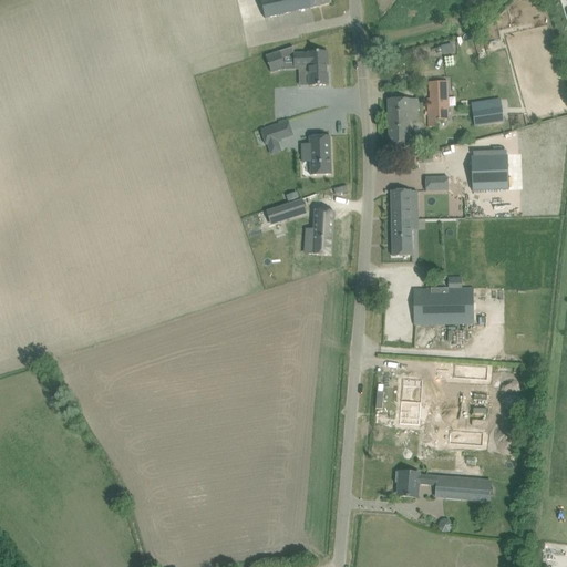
[(260,0),(265,18),(320,6),(331,3),(330,0),(260,0)]
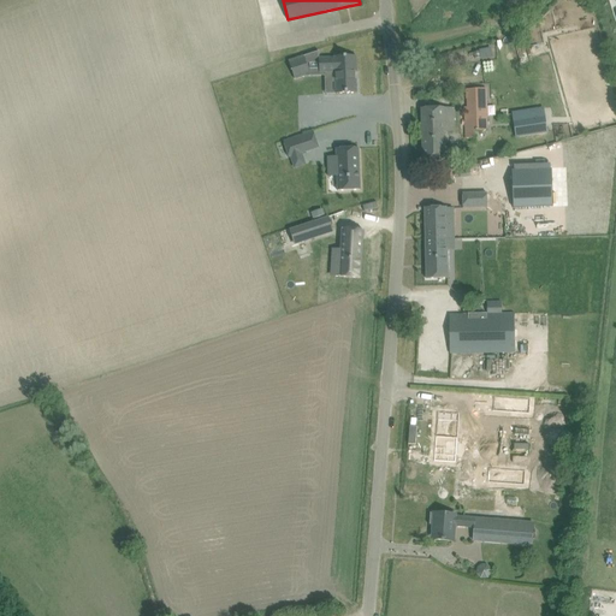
[(336,55),(321,57),(323,71),(337,70),(338,92),(359,90),(357,77),(356,77),(355,69),(359,69),(357,53),(336,54),(336,55)]
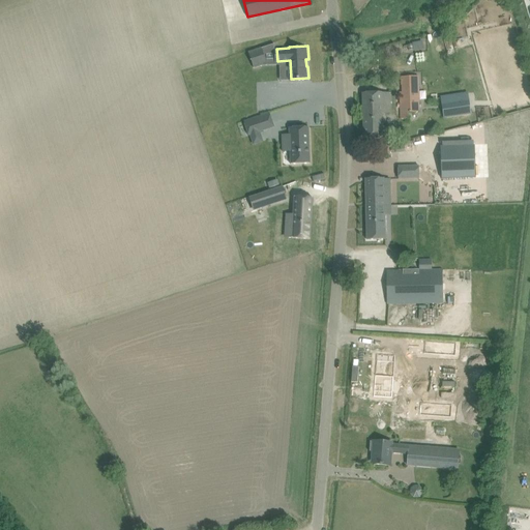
[(262,49),(248,53),(253,67),(266,62),(263,53),(262,49)]
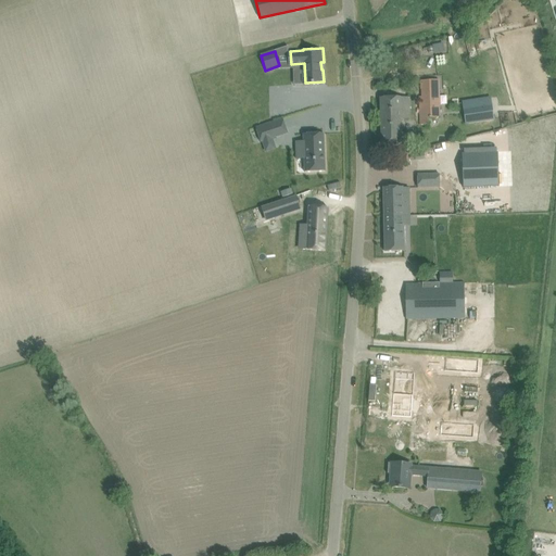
[(439,117),(439,80),(420,81),(421,97),(419,97),(420,125),(427,125),(427,117),(439,117)]
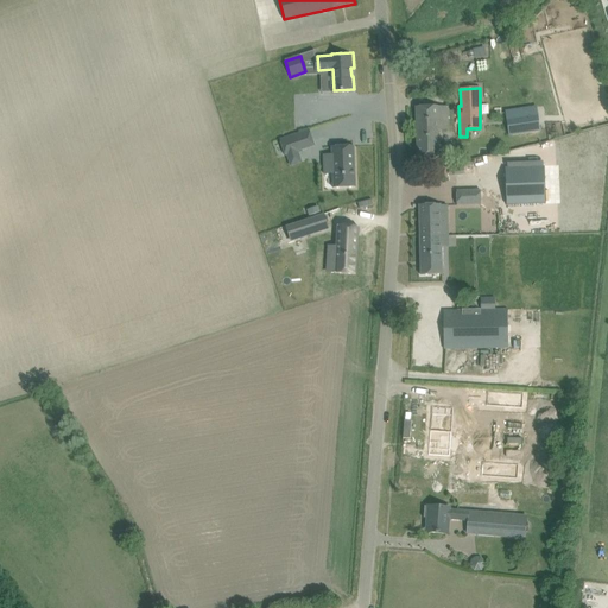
[(438,132),(449,132),(448,106),(416,107),(418,159),(430,159),(448,159),(448,145),(439,146),(438,132)]
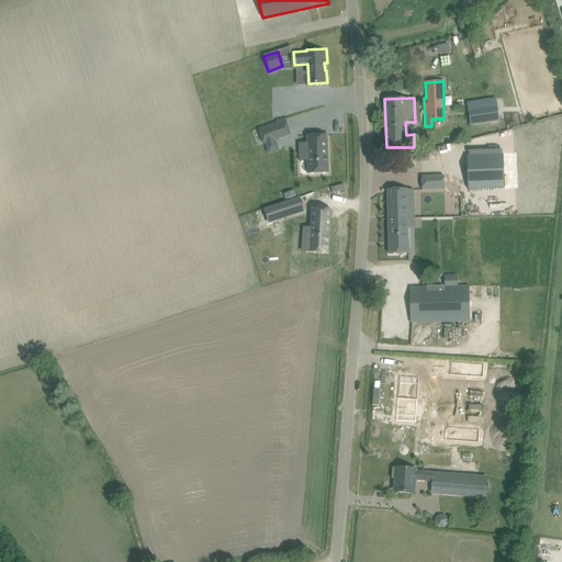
[(474,107),(476,125),(498,123),(496,104),(474,107)]
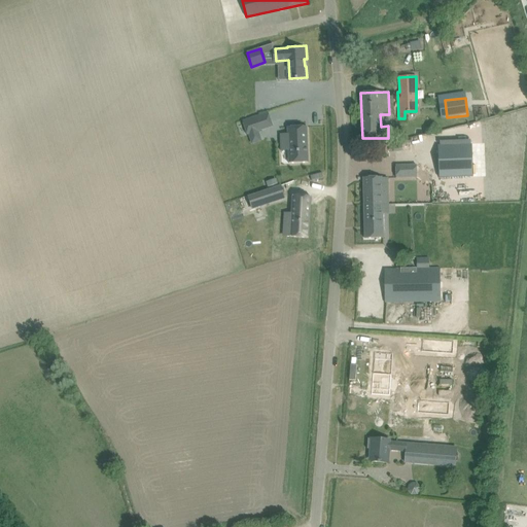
[(257,116),(243,121),(247,135),(261,130),(257,116)]
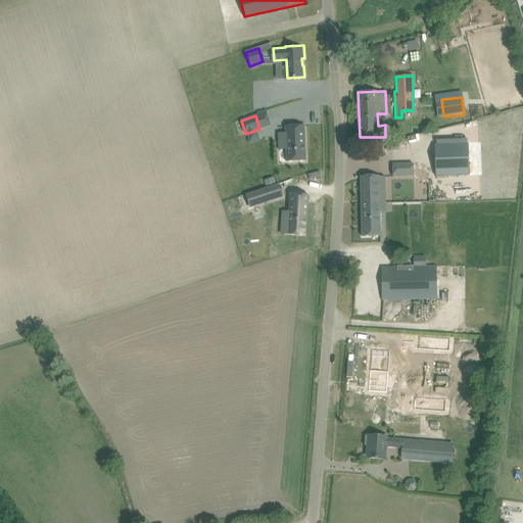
[(287,144),(279,144),(280,155),(287,155),(288,168),(306,167),(305,131),(286,132),(287,144)]
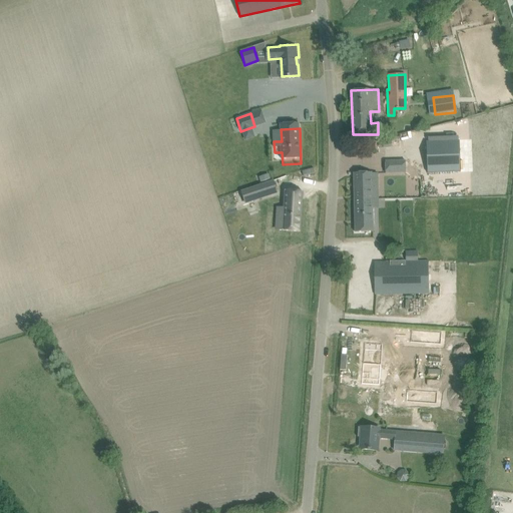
[(460,140),(426,141),(427,172),(461,171),(460,140)]
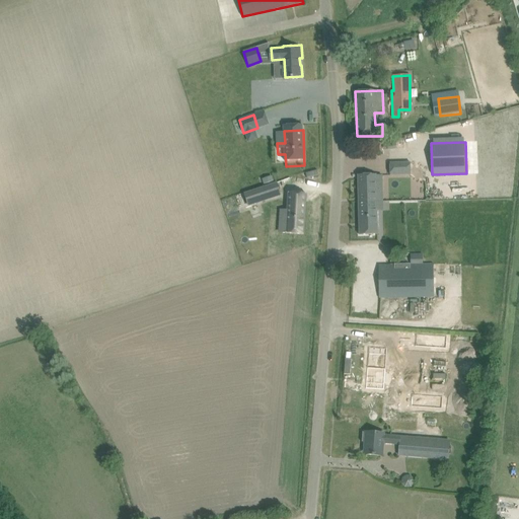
[(410,162),(390,163),(390,175),(411,175),(410,162)]
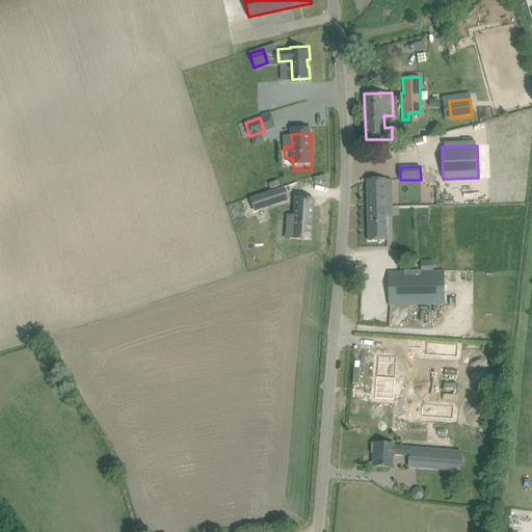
[(377,180),(367,180),(368,207),(387,207),(386,195),(392,195),(392,180),(386,180),(377,180)]
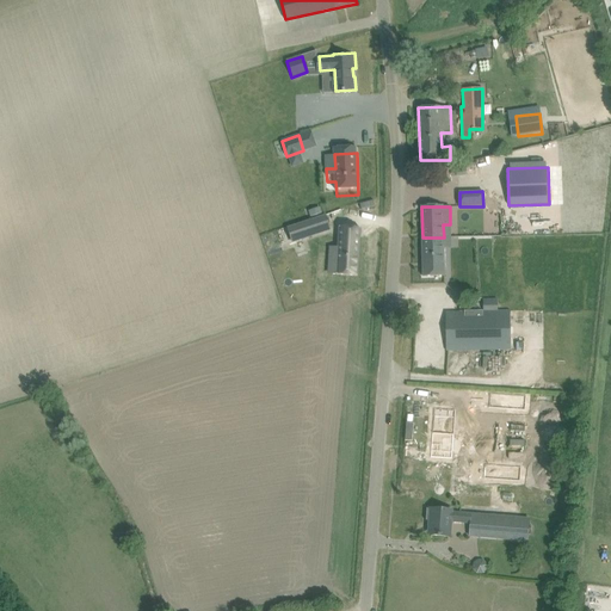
[(322,216),(285,228),(289,242),(327,229),(322,216)]
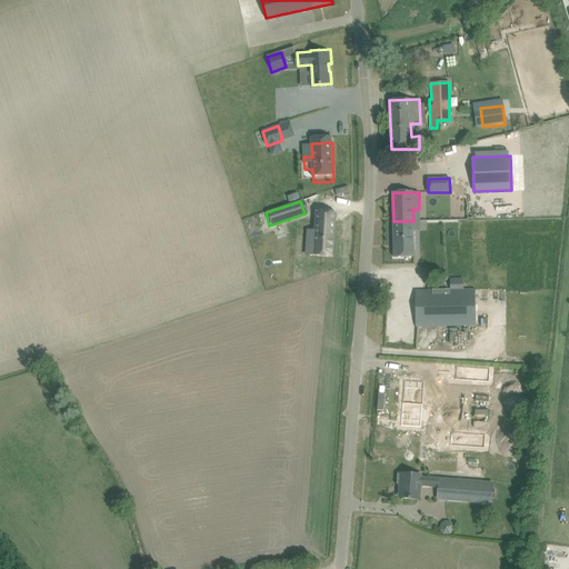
[(306,242),(305,262),(329,263),(331,219),(311,218),(310,242),(306,242)]
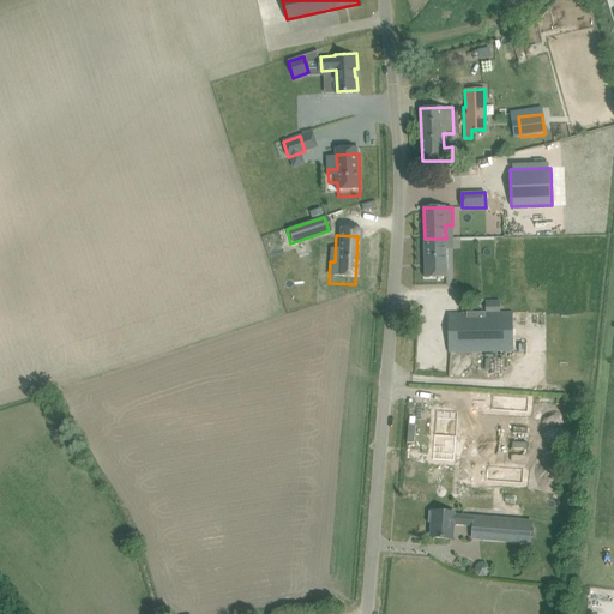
[(447,277),(446,239),(425,239),(425,278),(447,277)]
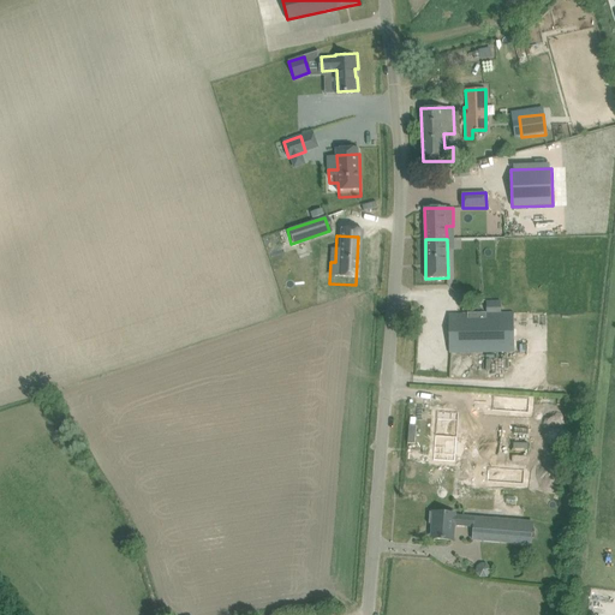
[(514,314),(461,314),(449,314),(449,353),(514,352),(514,314)]
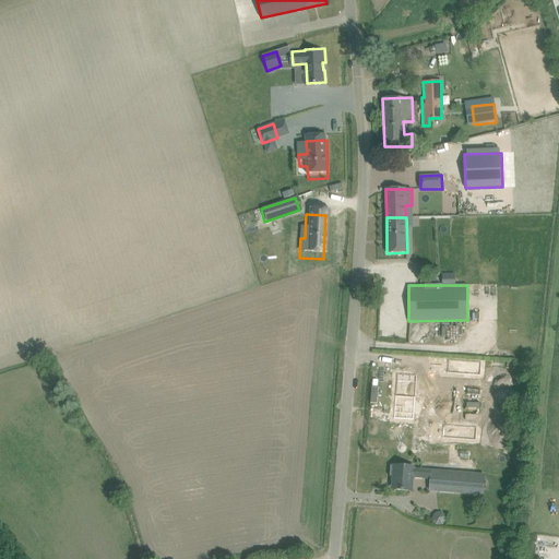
[(436,355),(435,368),(468,370),(468,357),(436,355)]
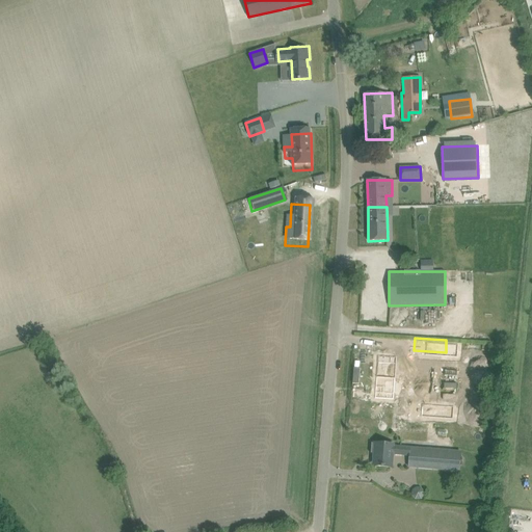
[(399,352),(396,429),(426,430),(429,353),(399,352)]
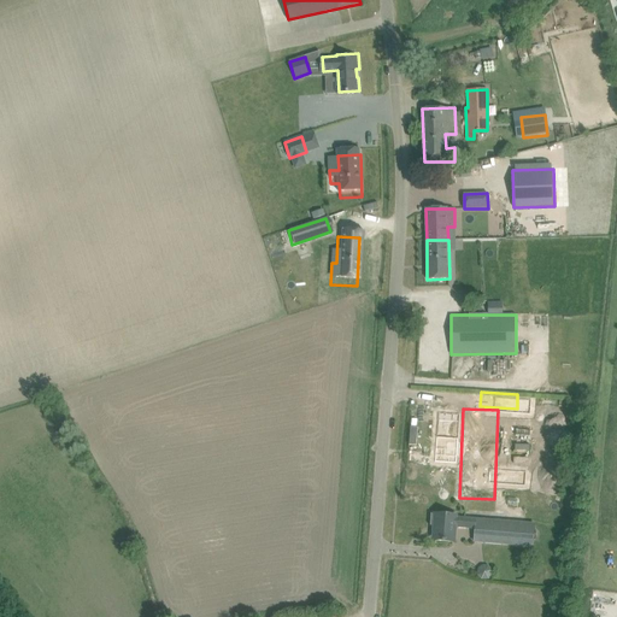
[(439,412),(438,438),(458,439),(460,413),(439,412)]
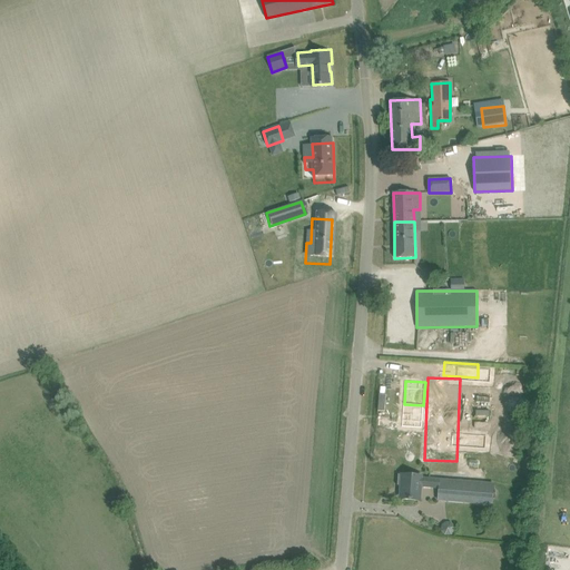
[(404,404),(402,426),(422,428),(423,405),(404,404)]
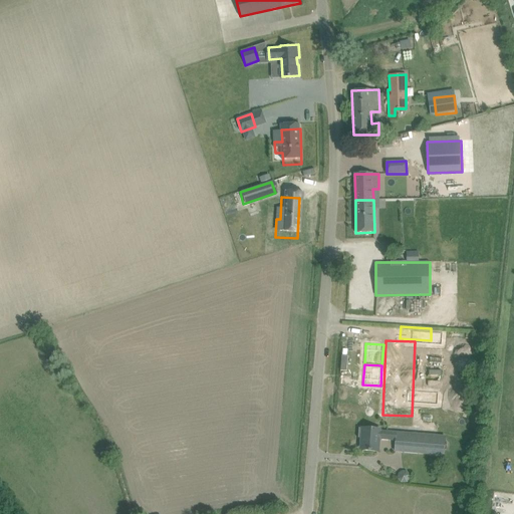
[(379,430),(359,428),(358,438),(363,439),(362,450),(377,452),(378,439),(396,440),(395,451),(445,455),(446,437),(379,432),(379,430)]
